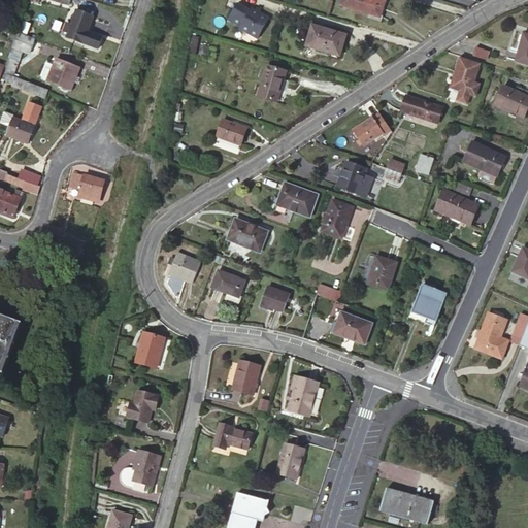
[(383,0),(339,0),(339,2),(378,14),(383,0)]
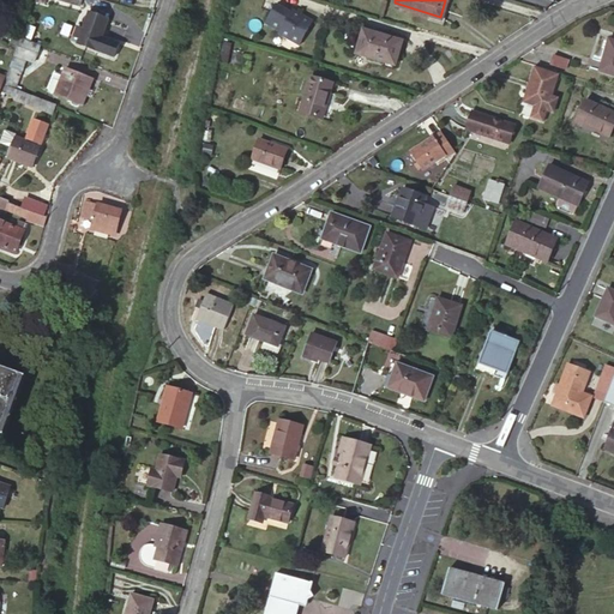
[(276,2),(265,20),(280,29),(278,31),(299,43),(312,19),(293,7),(290,10),(276,2)]
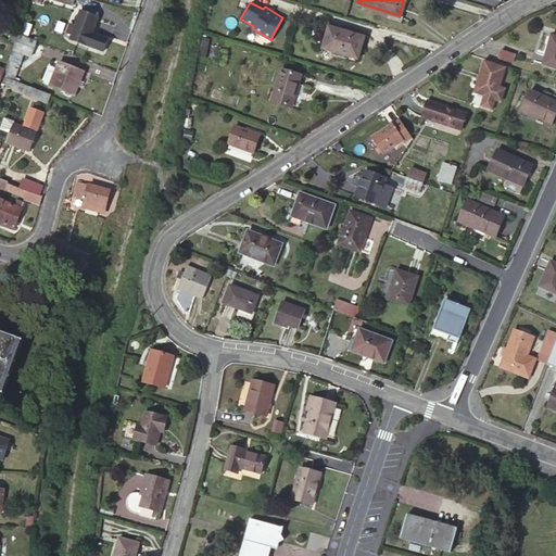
[(96,13),(78,7),(67,36),(85,41),(96,13)]
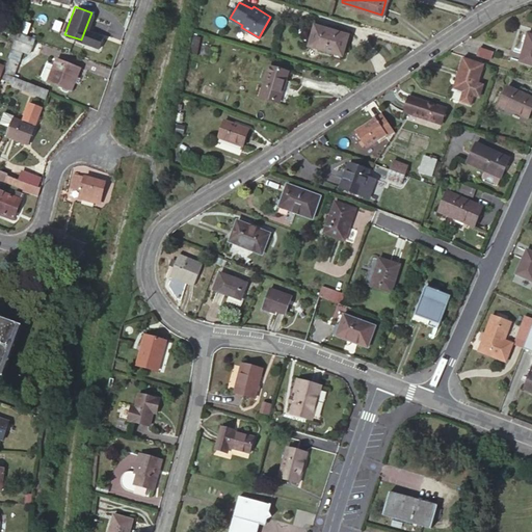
[(347,32),(314,22),(308,43),(341,53),(347,32)]
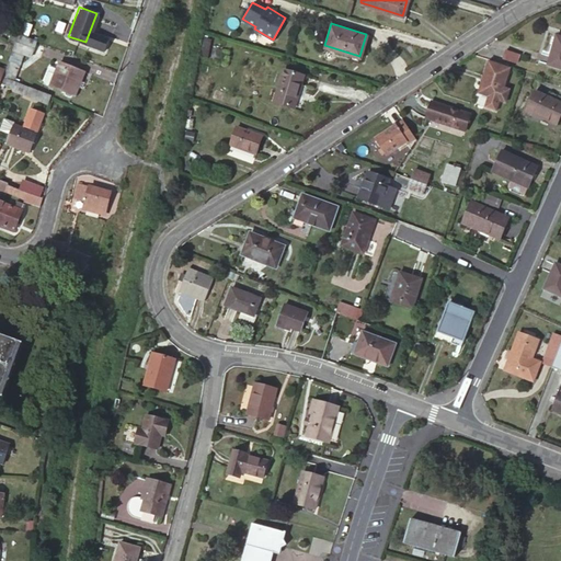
[(560,32),(553,30),(545,59),(560,64),(560,32)]
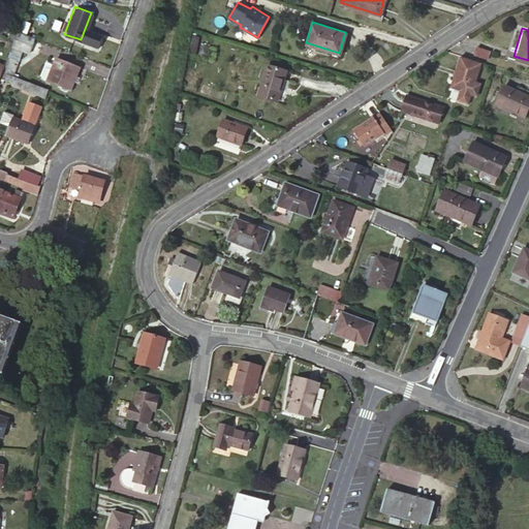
[(34,37),(14,31),(3,63),(1,68),(13,73),(22,51),(29,53),(34,37)]
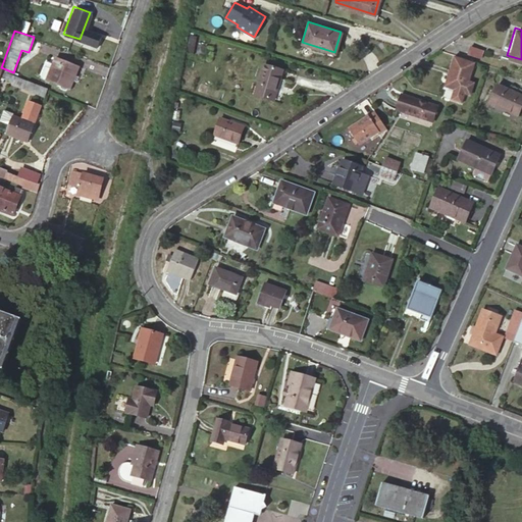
[(196,36),(189,34),(186,50),(193,52),(196,36)]
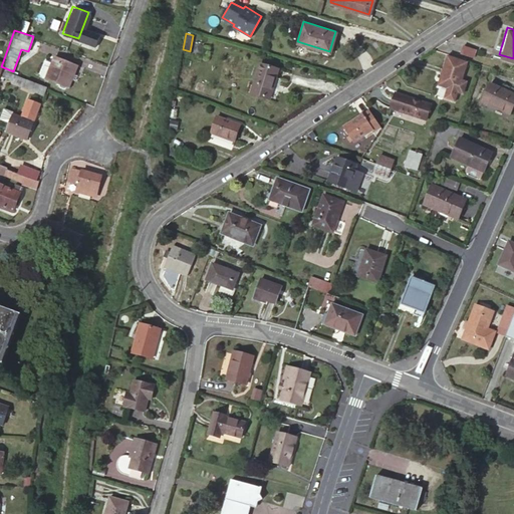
[(208,46),(195,43),(193,53),(206,57),(208,46)]
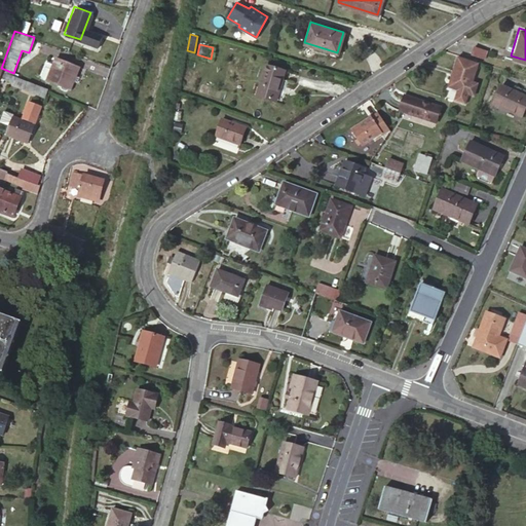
[(473,44),(470,51),(483,55),(485,48),(473,44)]
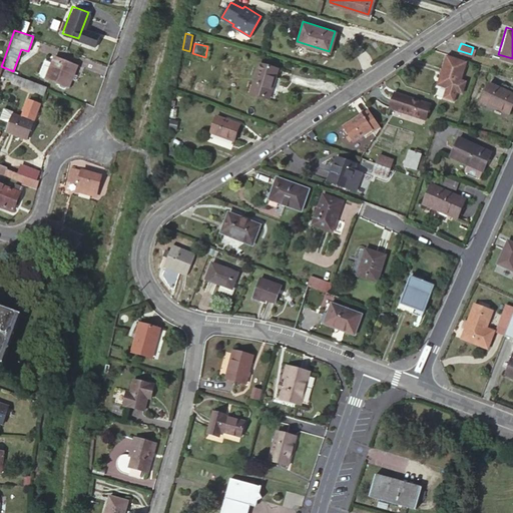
[(448,52),(447,55),(465,60),(466,57),(448,52)]
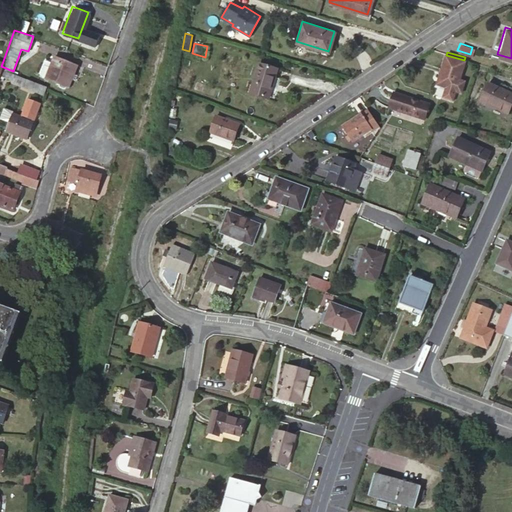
[(53,55),(49,67),(46,75),(46,76),(67,83),(75,63),(53,55)]
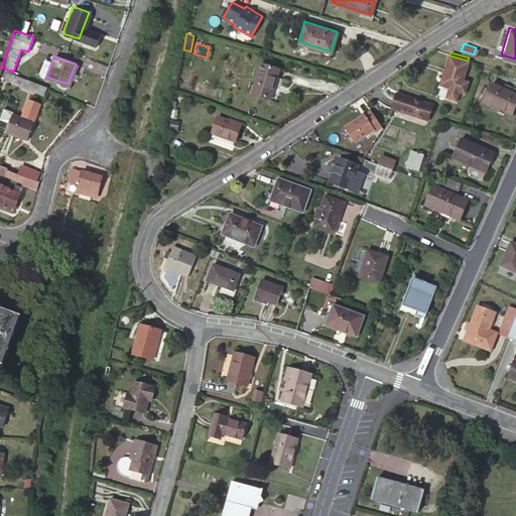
[(449,55),(440,84),(449,87),(445,98),(455,101),(459,90),(464,92),(467,80),(462,79),(468,60),(449,55)]
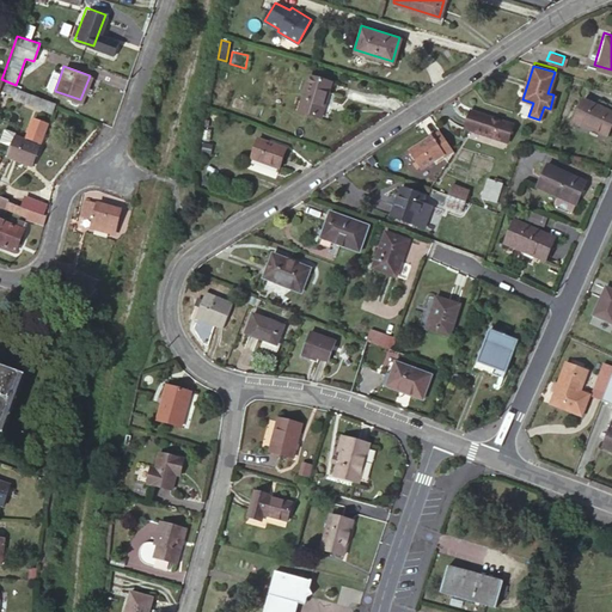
[(330,80),(307,73),(297,108),(319,115),(330,80)]
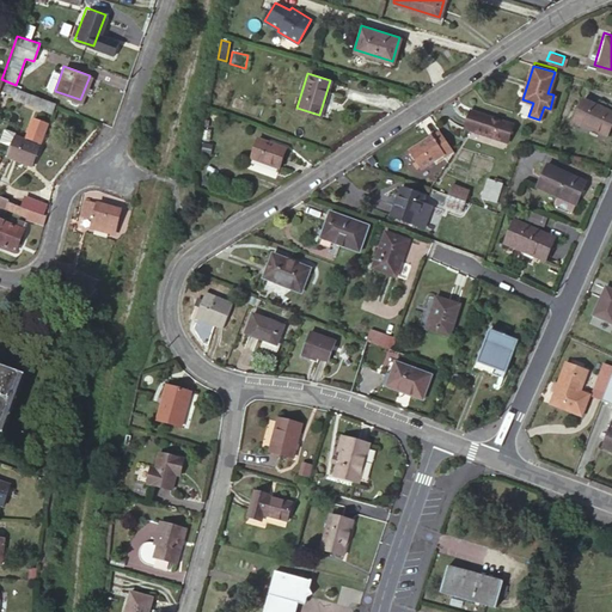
[(55,90),(59,80),(50,78),(48,86),(55,90)]
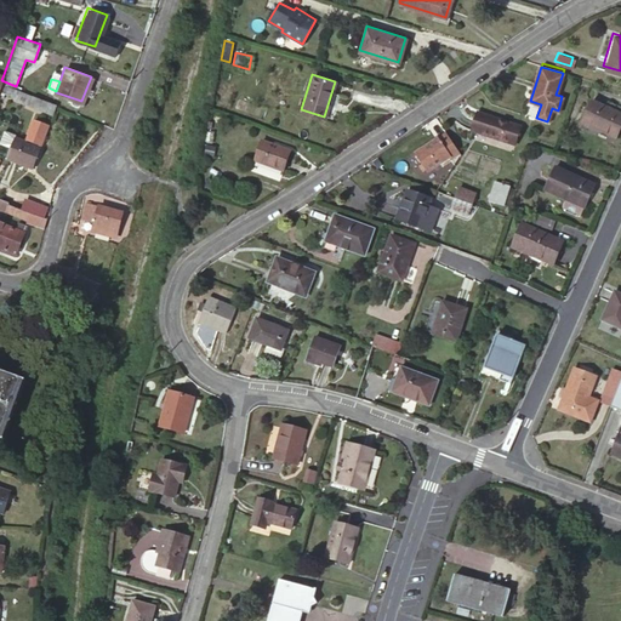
[(27,90),(16,86),(1,80),(0,84),(0,89),(24,98),(27,90)]
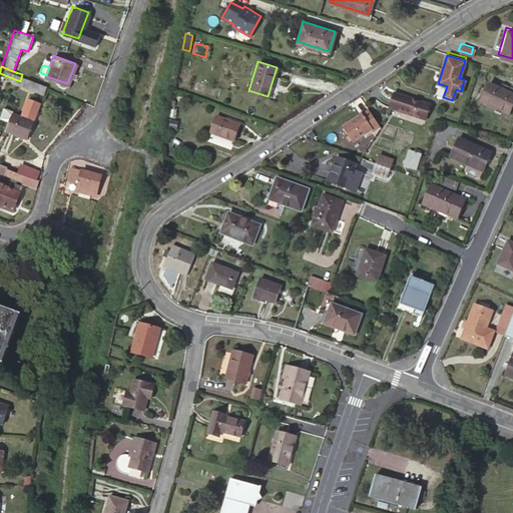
[(42,91),(46,83),(26,76),(23,84),(42,91)]
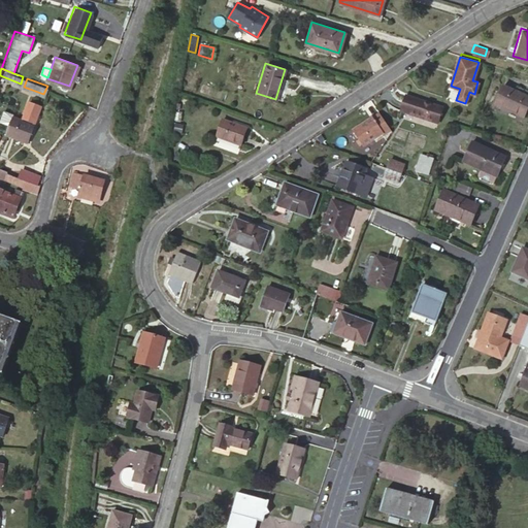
[(527,110),(527,93),(505,83),(496,101),(525,116),(527,110)]
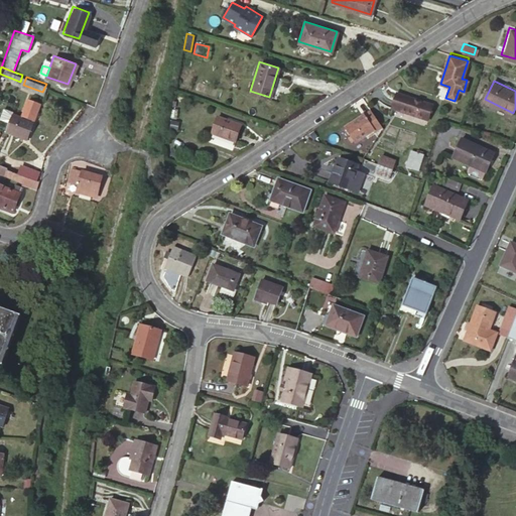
[(398,94),(393,107),(428,120),(433,105),(398,94)]
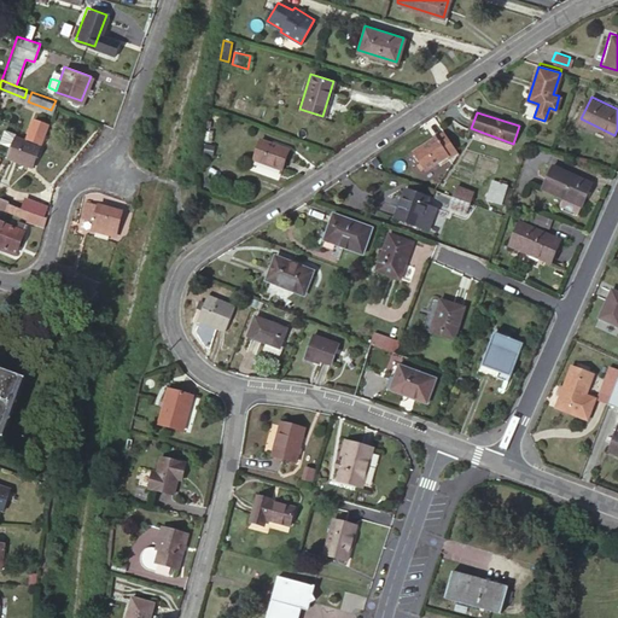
[(15,136),(7,153),(31,163),(39,146),(15,136)]
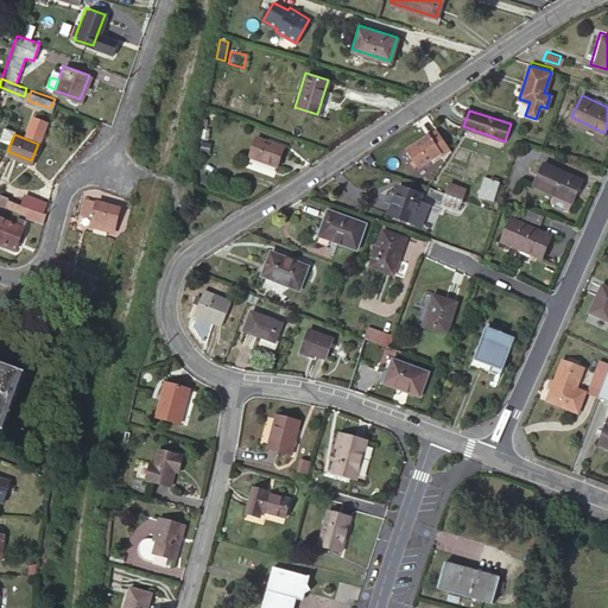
[(407,150),(418,166),(441,153),(431,135),(407,150)]
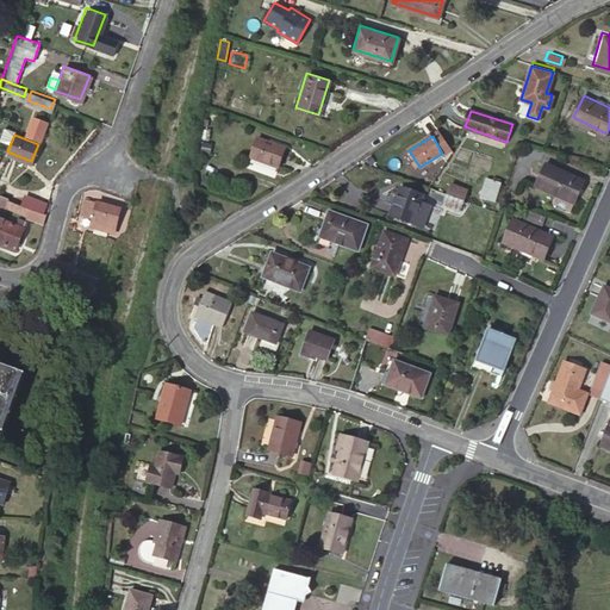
[(259,137),(251,157),(280,168),(287,147),(259,137)]
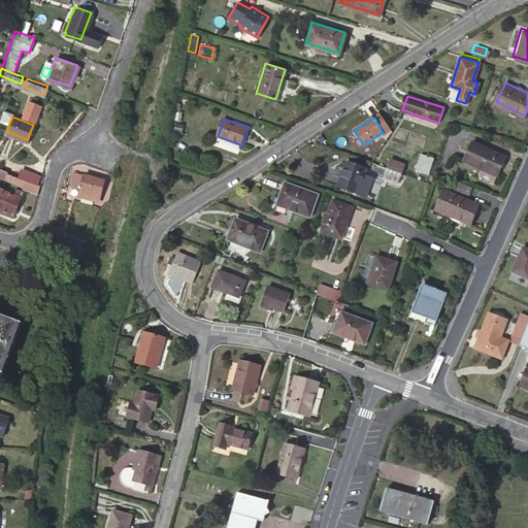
[(472,142),(463,162),(496,177),(505,158),(472,142)]
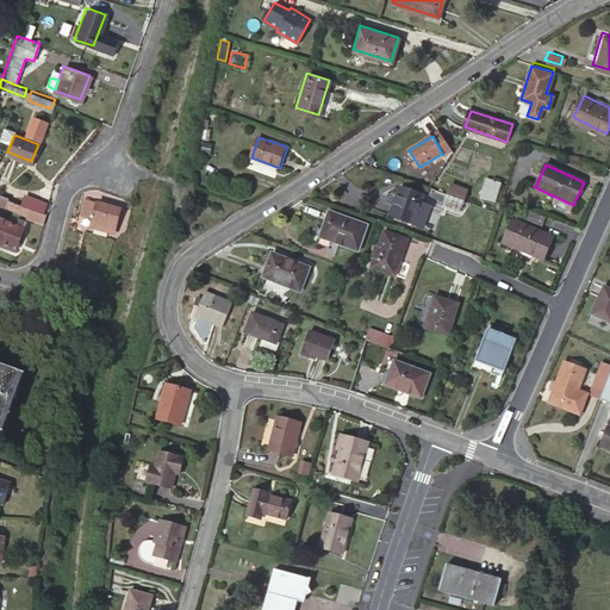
[(486,176),(480,195),(493,200),(499,181),(486,176)]
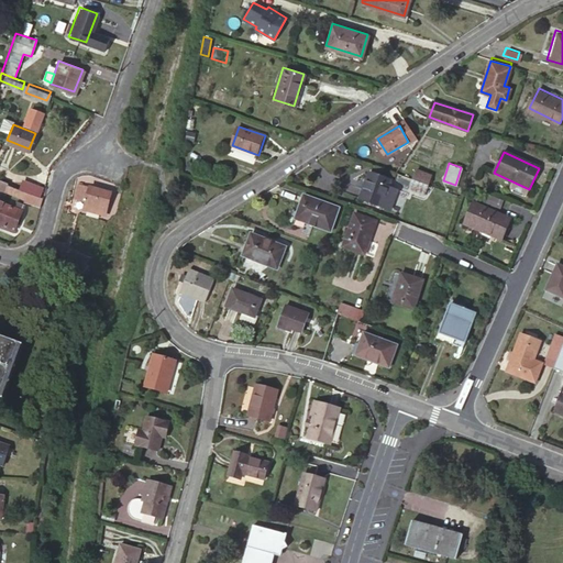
[(416,170),(412,179),(427,185),(430,176),(416,170)]
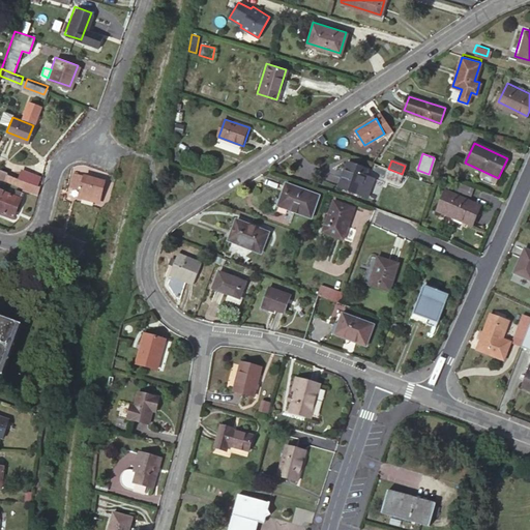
[(337,185),(359,194),(367,169),(346,162),(337,185)]
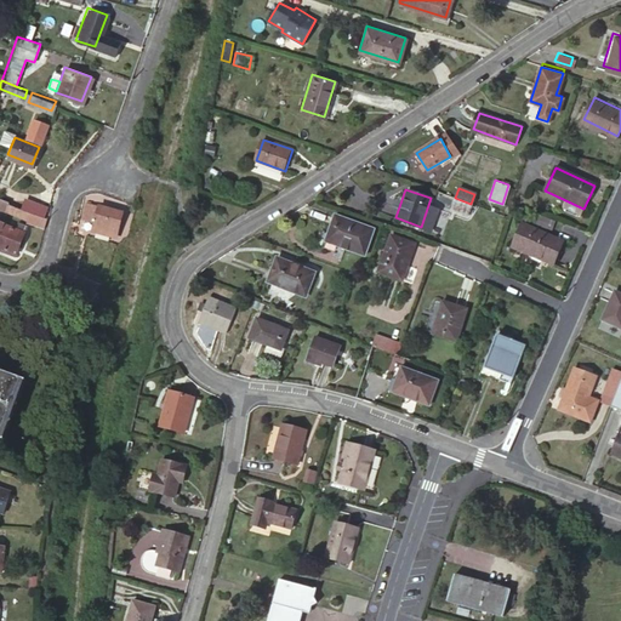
[(431,198),(421,227),(429,231),(439,201),(431,198)]
